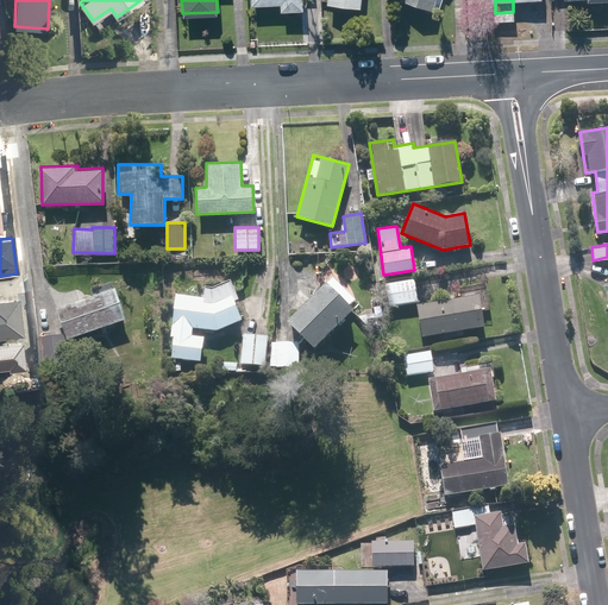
[(353,309),(349,303),(355,298),(332,276),(286,321),(313,348),(353,309)]
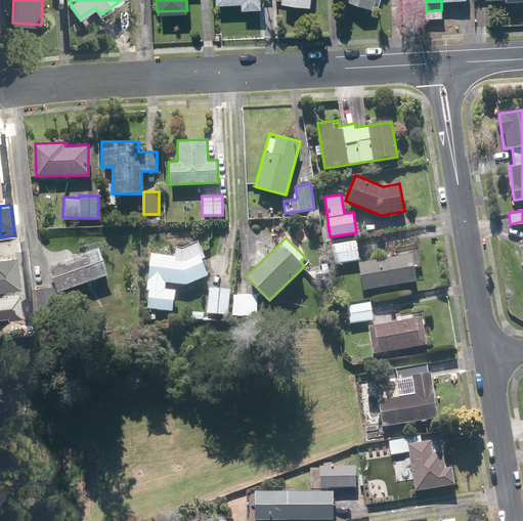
[(165,288),(165,283),(185,285),(209,274),(202,259),(206,257),(199,240),(175,249),(178,256),(151,254),(145,308),(173,311),(175,289),(165,288)]
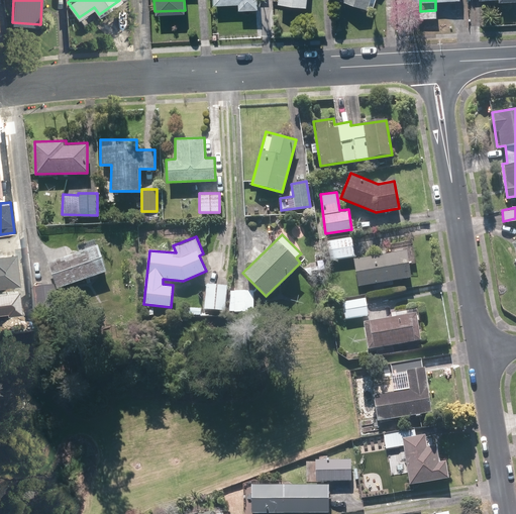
[(351,236),(326,238),(328,259),(353,255),(351,236)]
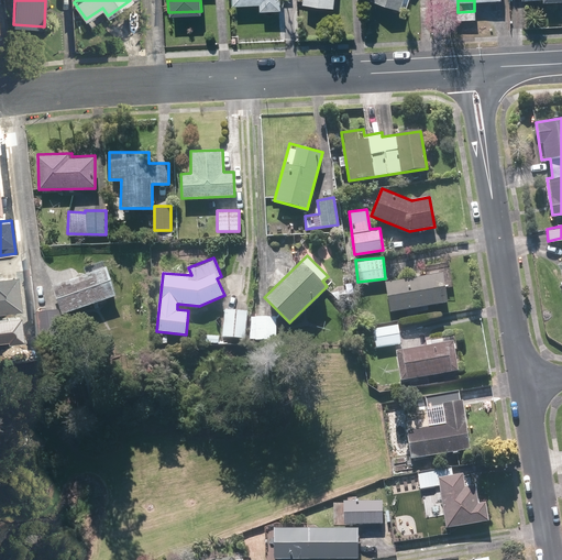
[(428,266),(429,274),(385,281),(389,310),(447,302),(443,278),(451,277),(449,263),(428,266)]
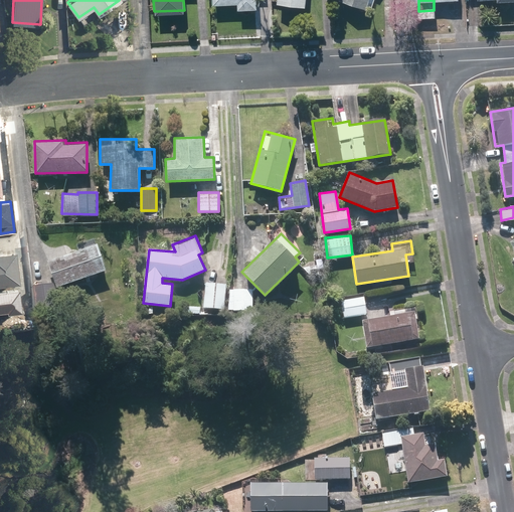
[(98,242),(48,259),(56,287),(107,271),(98,242)]
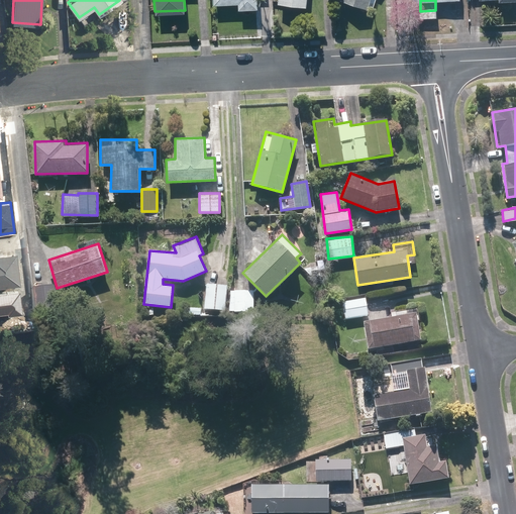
[(18,281),(15,250),(0,251),(0,290),(16,288),(15,281),(18,281)]
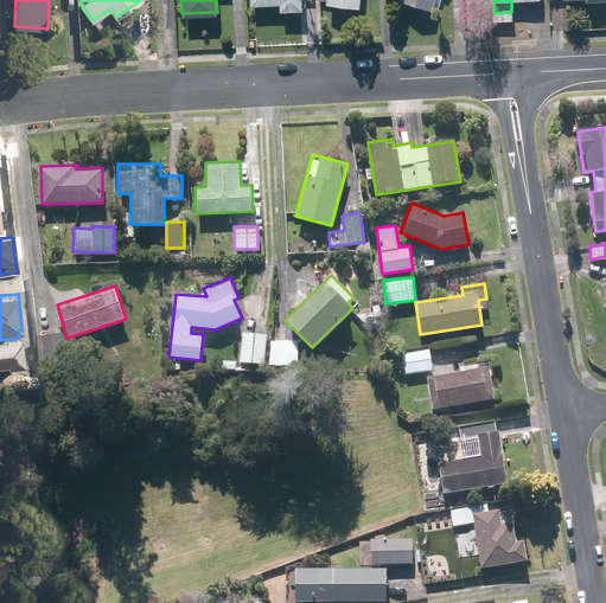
[(141,325),(131,325),(131,342),(141,342),(141,325)]
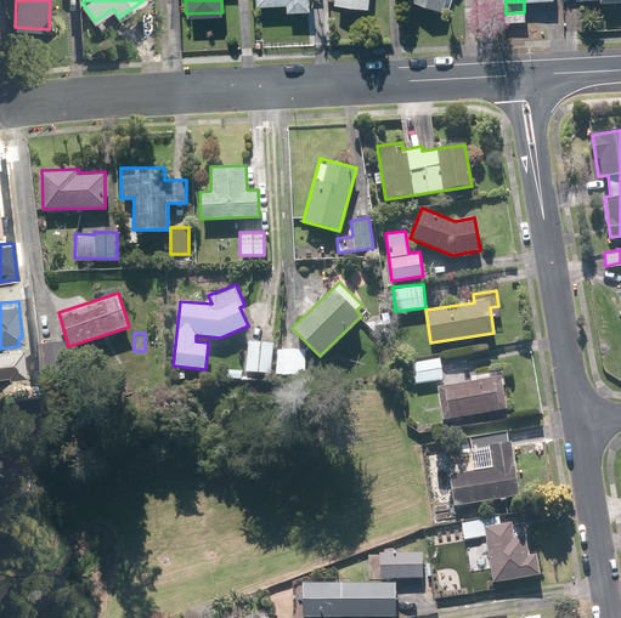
[(255,379),(255,370),(271,372),(274,340),(248,339),(247,368),(226,367),(225,378),(255,379)]
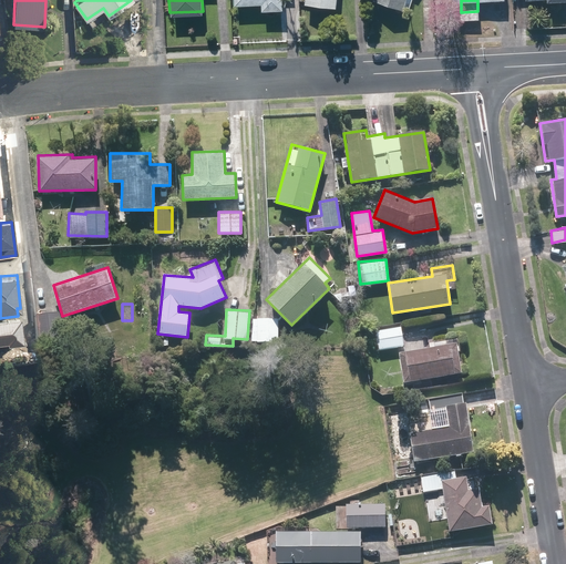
[(58,310),(37,313),(40,341),(61,339),(58,310)]
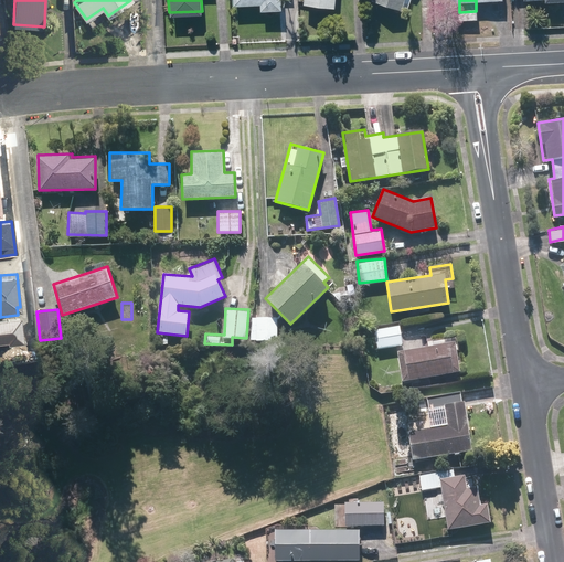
[(277,316),(256,315),(255,338),(276,339),(277,316)]
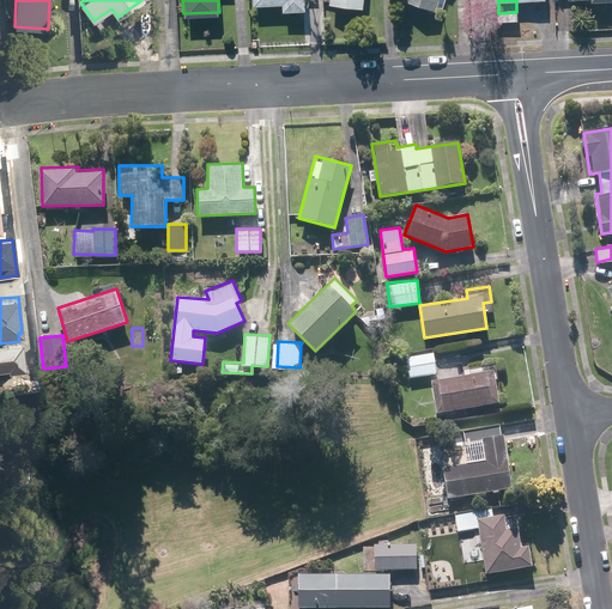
[(0,373),(28,371),(25,346),(0,348),(0,373)]
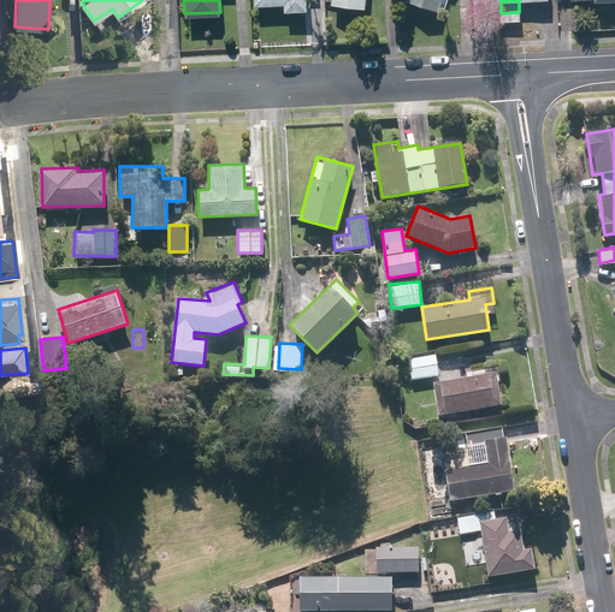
[(411,378),(438,373),(435,352),(407,357),(411,378)]
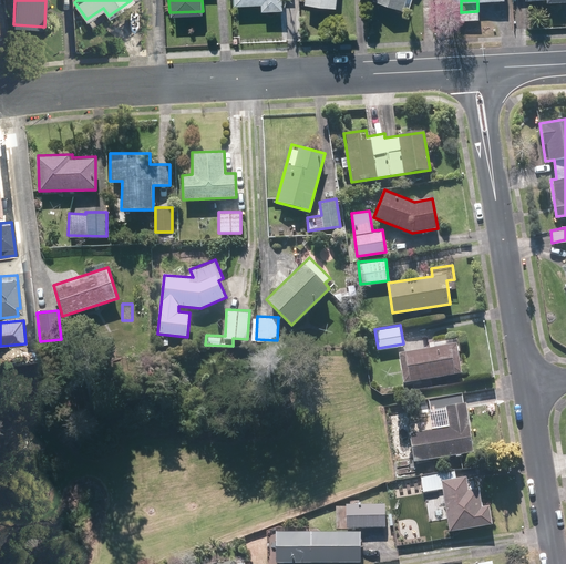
[(402,381),(461,372),(456,341),(398,351),(402,381)]
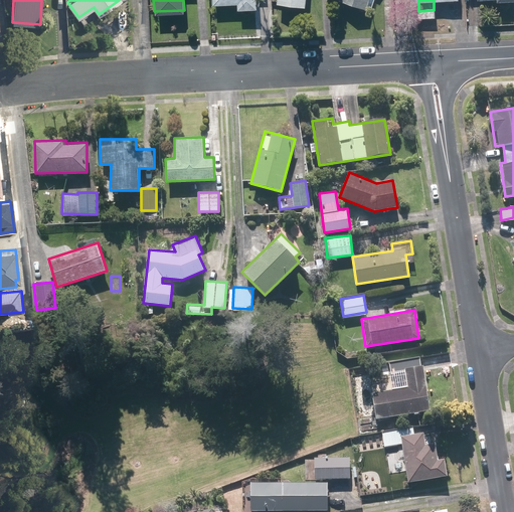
[(375,418),(430,409),(422,365),(420,365),(418,357),(388,362),(390,372),(404,370),(406,385),(371,391),(375,418)]
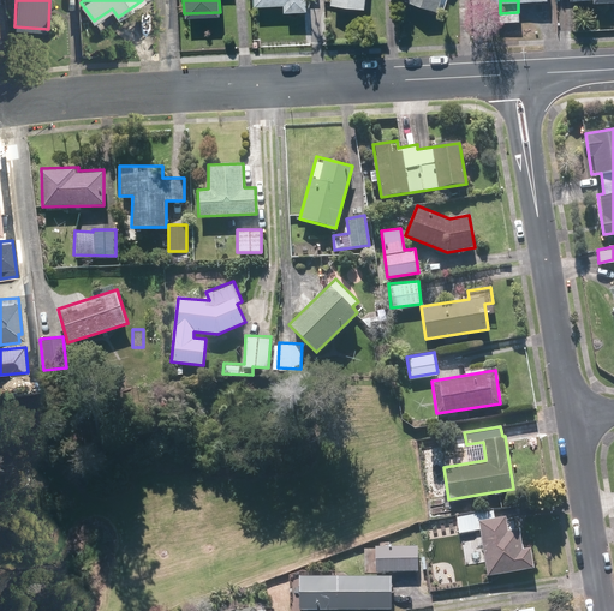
[(506,517),(506,515),(494,516),(492,509),(455,514),(459,534),(470,533),(470,529),(480,528),(487,574),(534,567),(530,546),(522,547),(519,527),(516,528),(513,516),(506,517)]
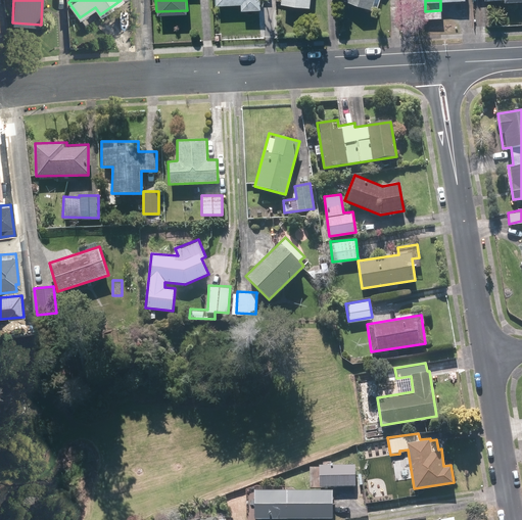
[(345,457),(344,464),(330,463),(330,459),(322,459),(322,463),(320,463),(320,484),(354,485),(356,467),(356,463),(352,463),(352,457),(345,457)]
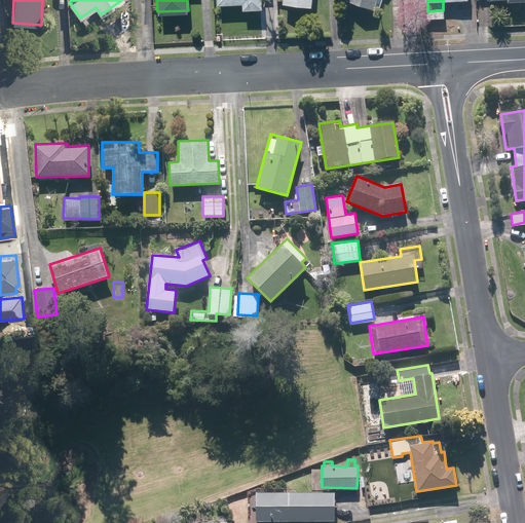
[(334,491),(257,490),(256,519),(333,521),(334,491)]
